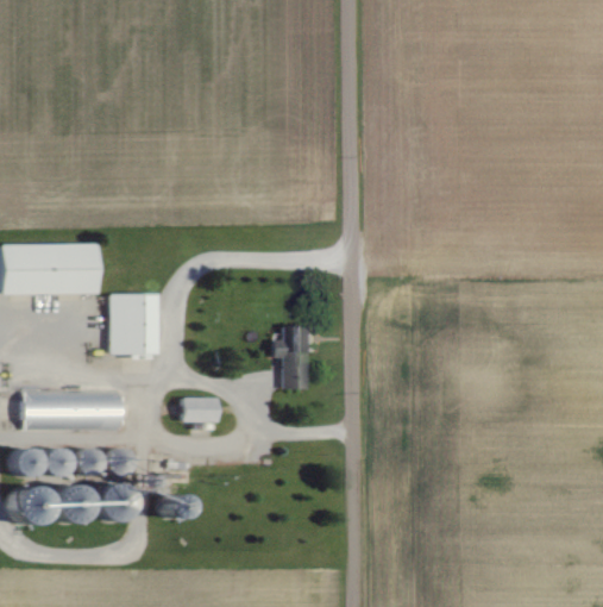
[(96,243),(1,243),(2,294),(98,293),(96,243)]
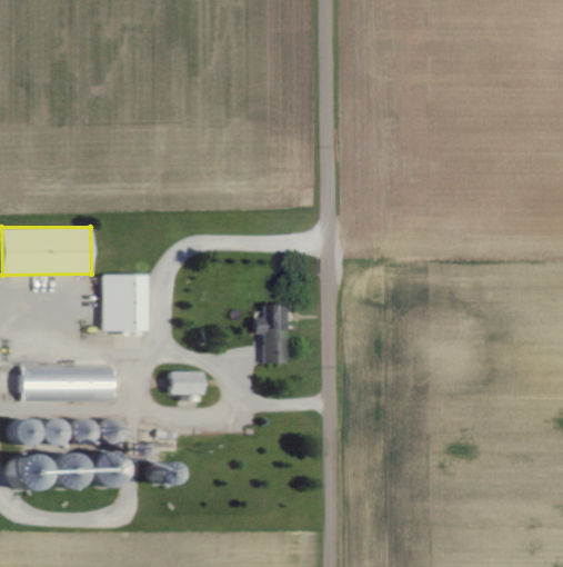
[(103,275),(103,330),(148,329),(148,274),(103,275)]
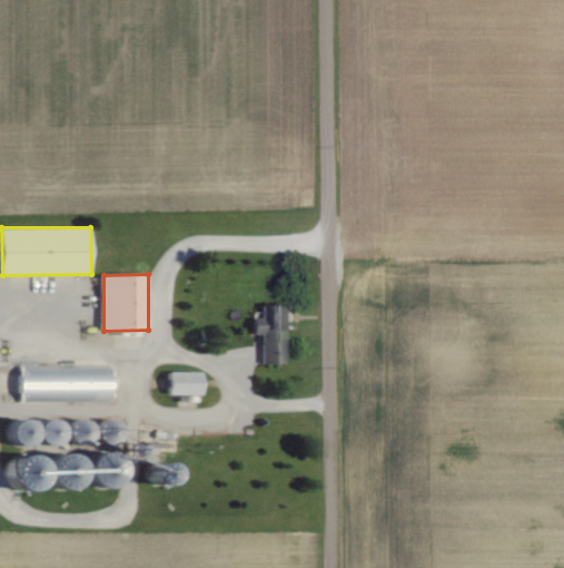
[(288,362),(287,329),(302,327),(302,317),(300,304),(264,304),(264,316),(256,317),(256,333),(264,333),(264,363),(288,362)]
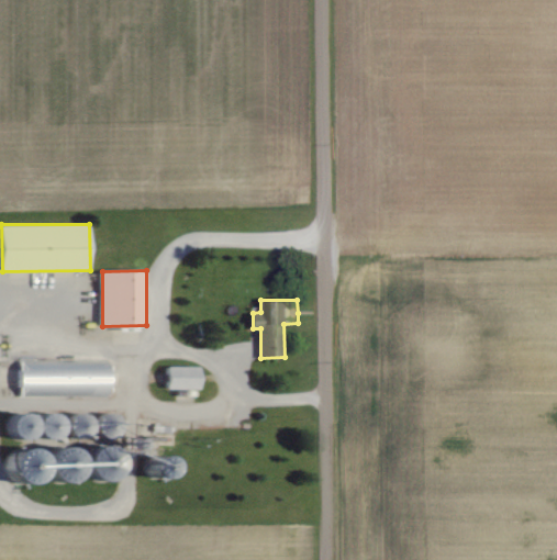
[(113,360),(20,360),(20,396),(113,395),(113,360)]
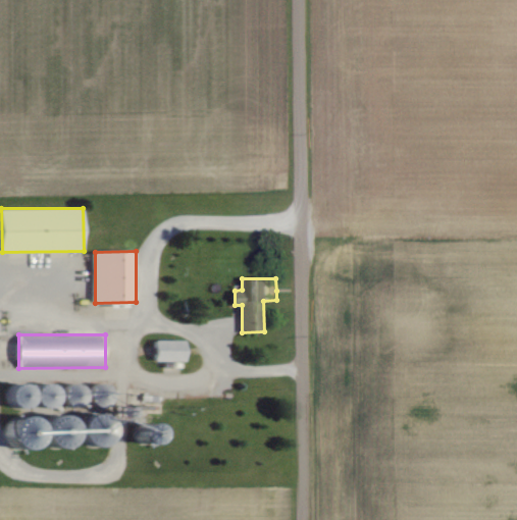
[(187,340),(157,340),(157,361),(187,361),(187,340)]
